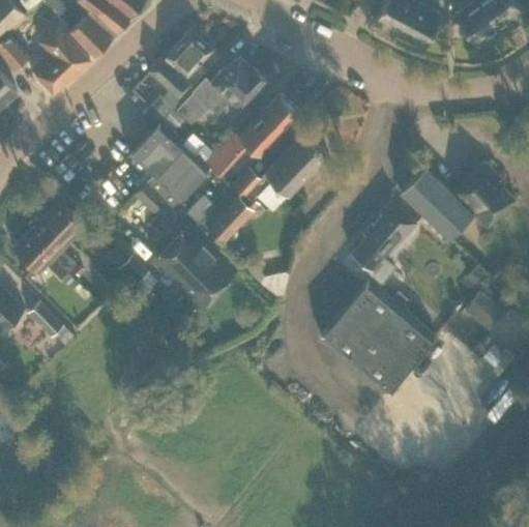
[(0,0),(0,36),(25,13),(10,0),(0,0)]
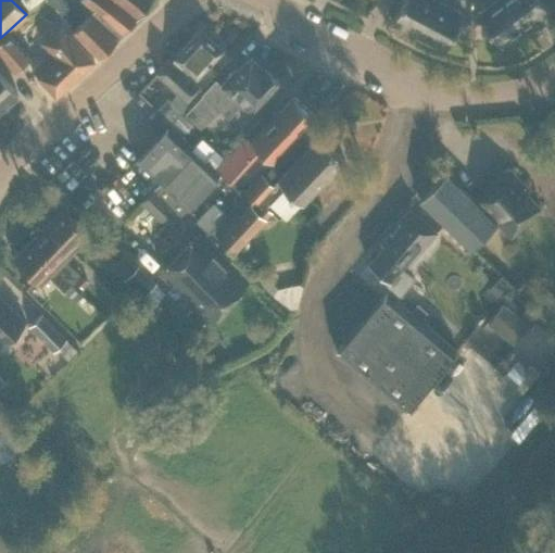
[(91,16),(99,23),(116,0),(80,0),(96,12),(91,16)]
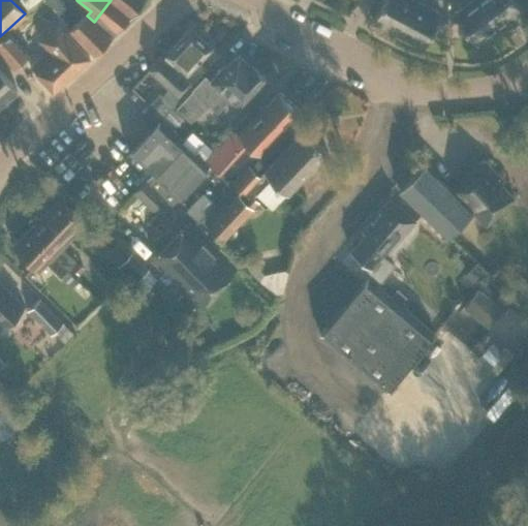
[(146,0),(111,0),(94,22),(113,40),(119,34),(132,19),(146,0)]
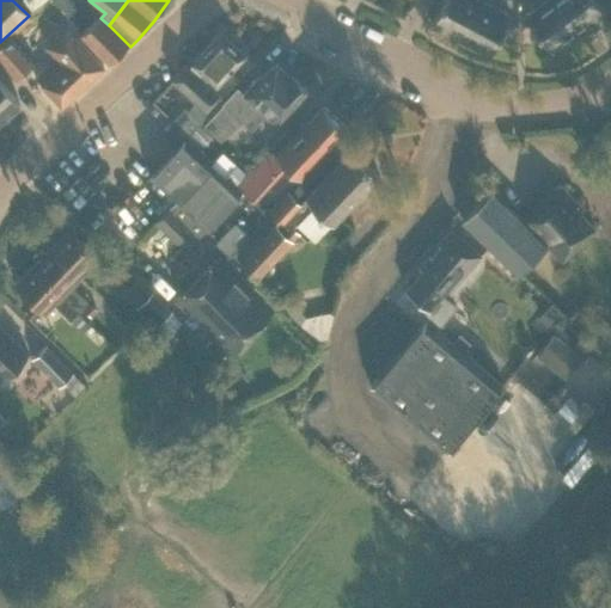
[(475,0),(446,0),(433,28),(462,43),(483,4),(475,0)]
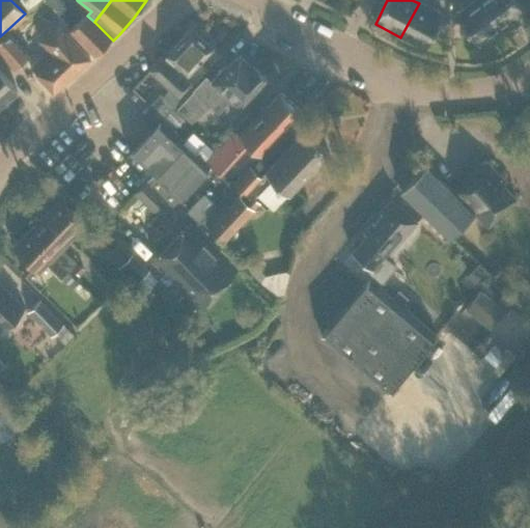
[(478,48),(502,31),(478,0),(455,18),(478,48)]
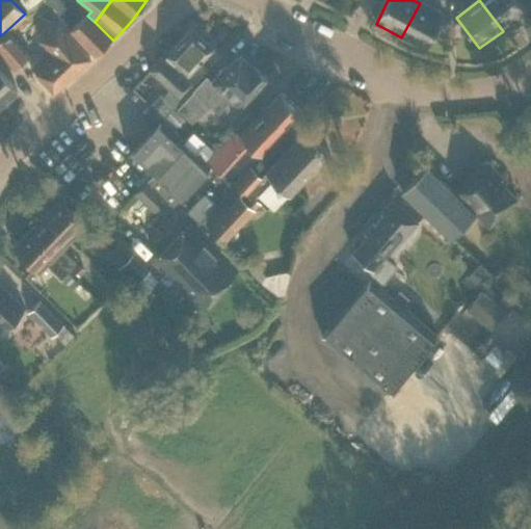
[(514,0),(479,0),(503,31),(510,26),(514,30),(522,25),(518,20),(526,15),(514,0)]
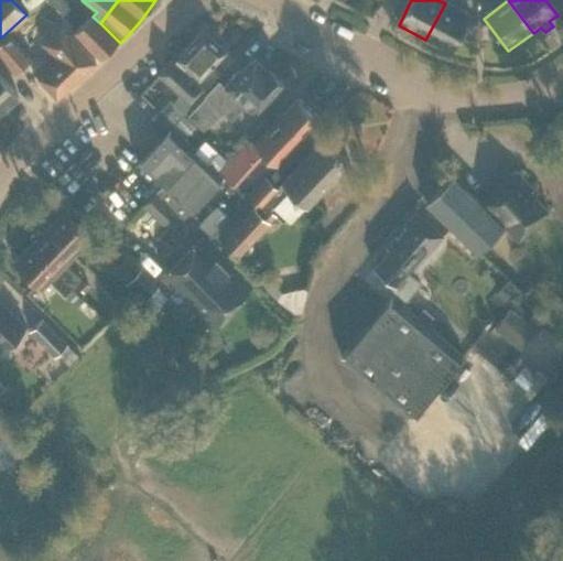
[(472,18),(445,3),(425,40),(453,54),(472,18)]
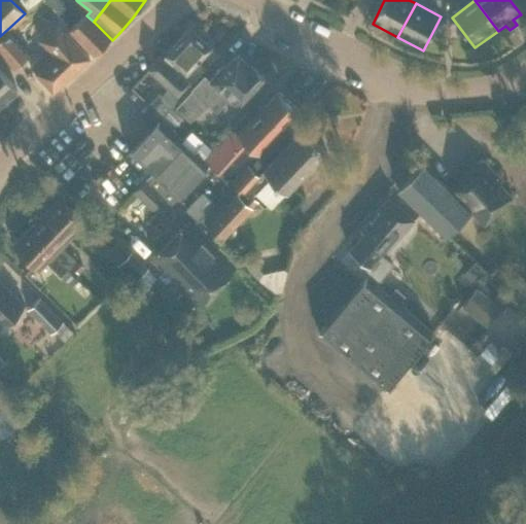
[(70,31),(95,56),(112,40),(94,22),(86,15),(70,31)]
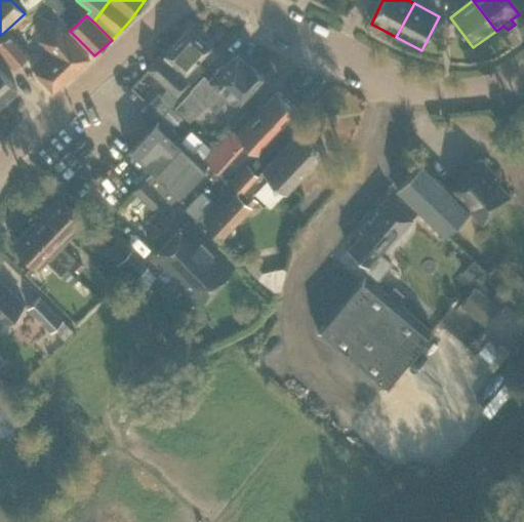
[(9,33),(19,43),(31,33),(19,21),(8,31),(9,33)]
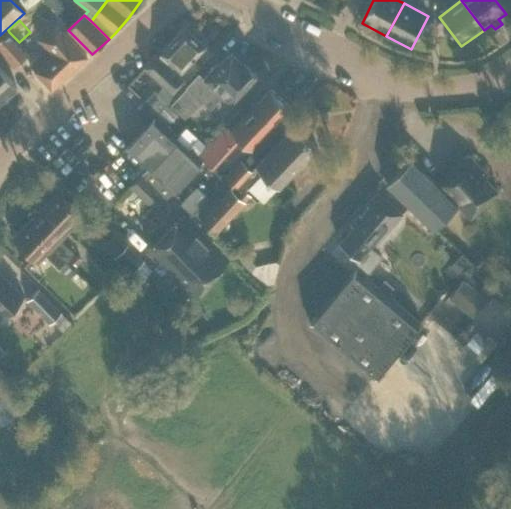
[(38,40),(48,50),(71,74),(87,58),(56,24),(38,40)]
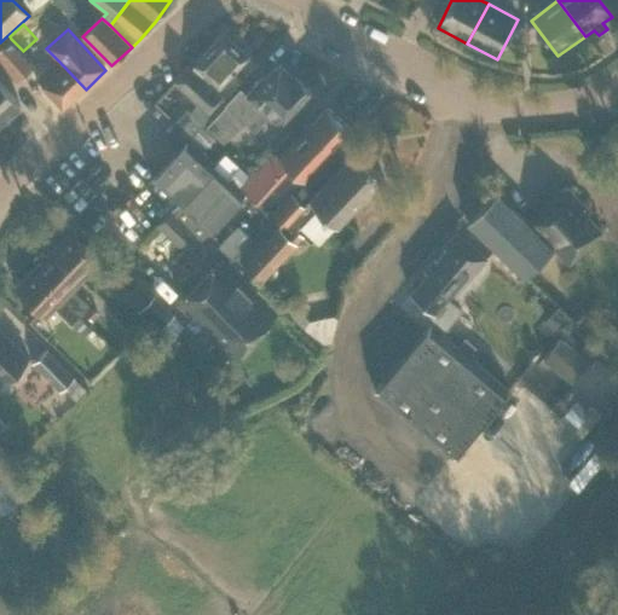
[(224,36),(191,70),(189,68),(174,82),(208,115),(223,100),(207,85),(211,80),(220,88),(248,58),(224,36)]
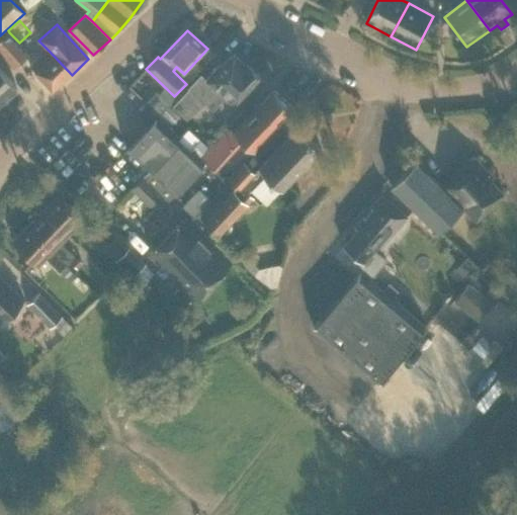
[(30,56),(9,32),(0,39),(0,54),(14,70),(30,56)]
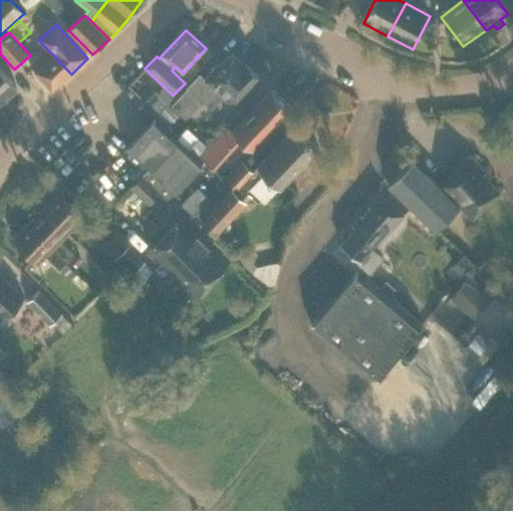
[(52,91),(71,74),(48,50),(30,67),(52,91)]
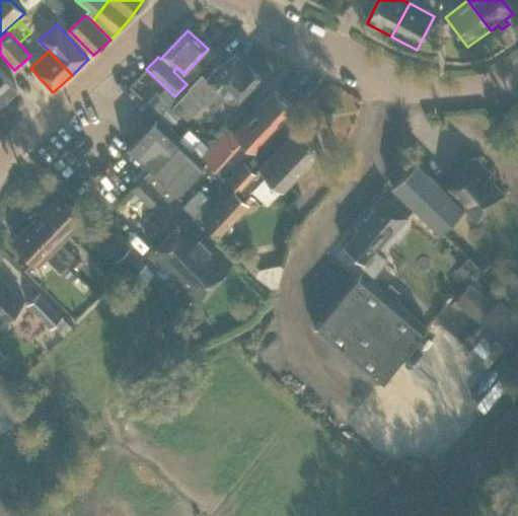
[(202,78),(190,90),(173,107),(189,121),(207,105),(214,113),(225,99),(236,109),(263,80),(248,67),(247,69),(233,57),(222,68),(219,66),(206,81),(202,78)]
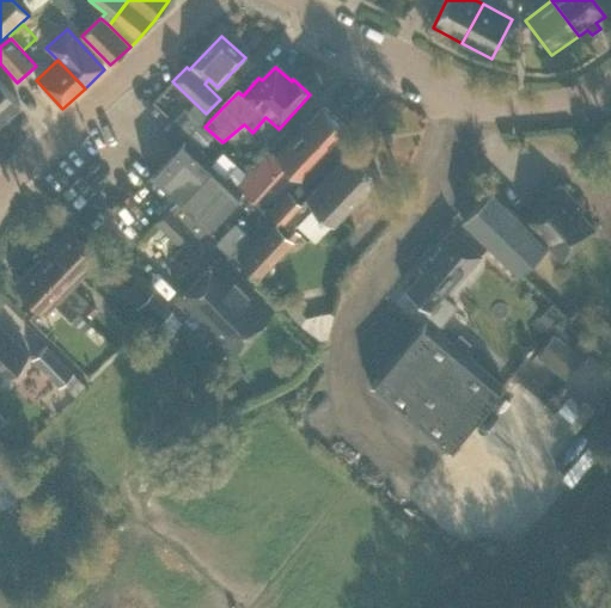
[(0,122),(20,105),(0,83),(0,122)]
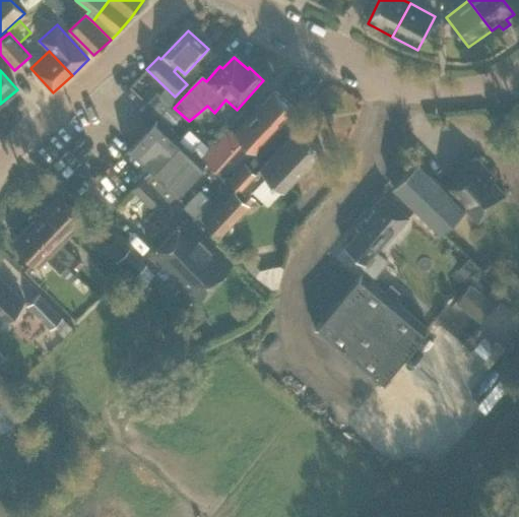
[(160,95),(172,106),(176,101),(165,90),(160,95)]
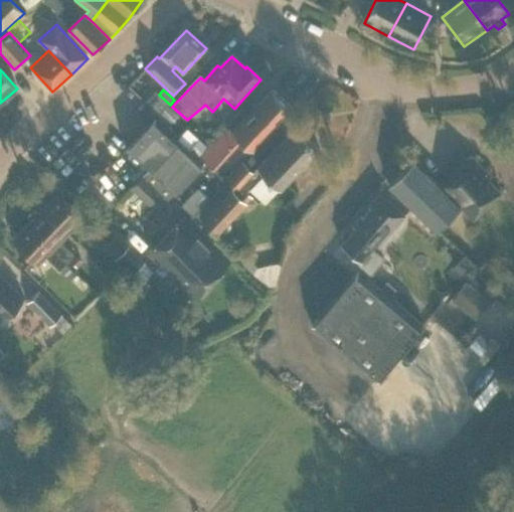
[(293,111),(272,91),(231,133),(252,152),(293,111)]
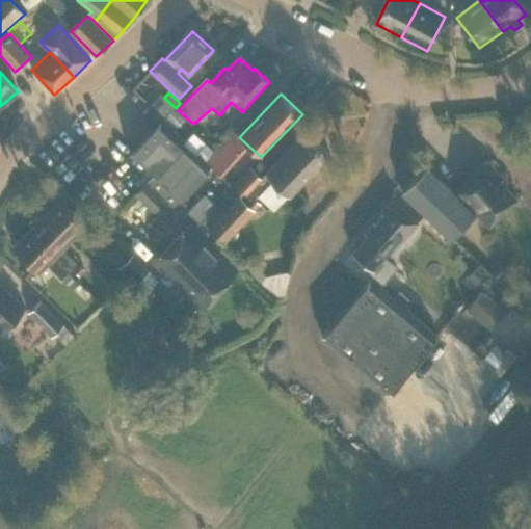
[(131,156),(181,202),(210,170),(160,125),(176,108),(164,98),(161,95),(141,116),(156,129),(131,156)]
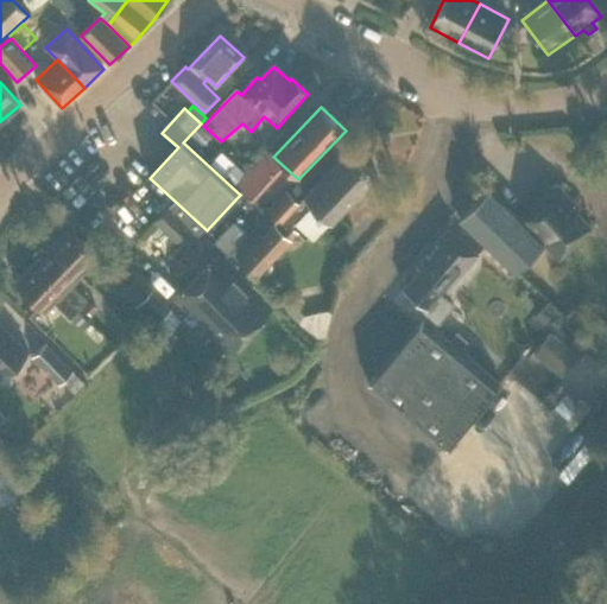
[(378,177),(351,152),(305,199),(332,226),(378,177)]
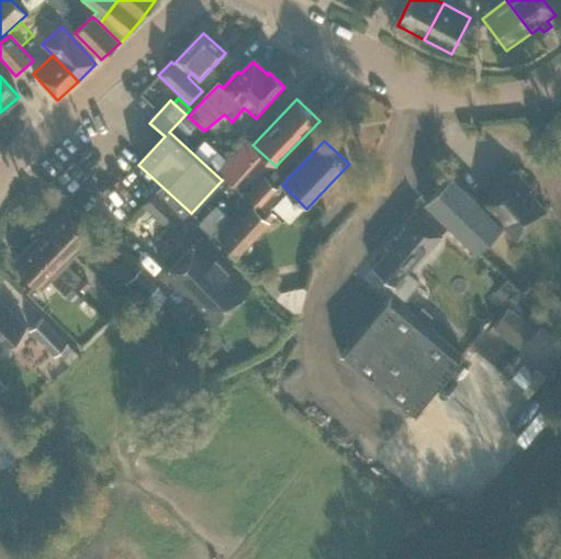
[(215,142),(212,154),(226,157),(229,145),(215,142)]
